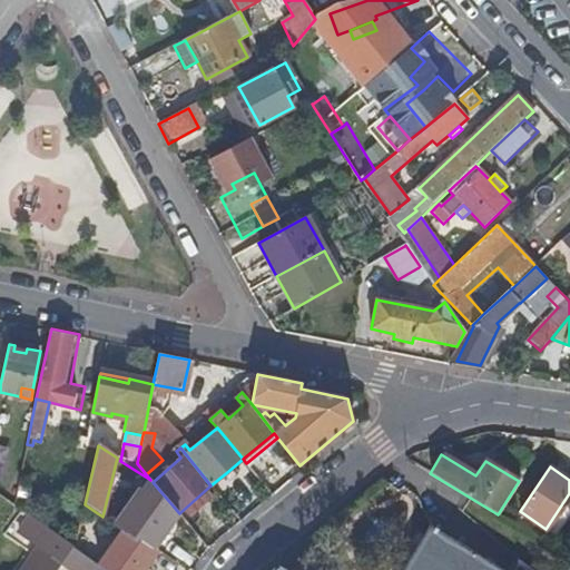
[(140,492),(117,527),(124,531),(137,540),(138,537),(155,548),(179,513),(153,482),(150,480),(147,478),(143,483),(148,488),(144,494),(140,492)]
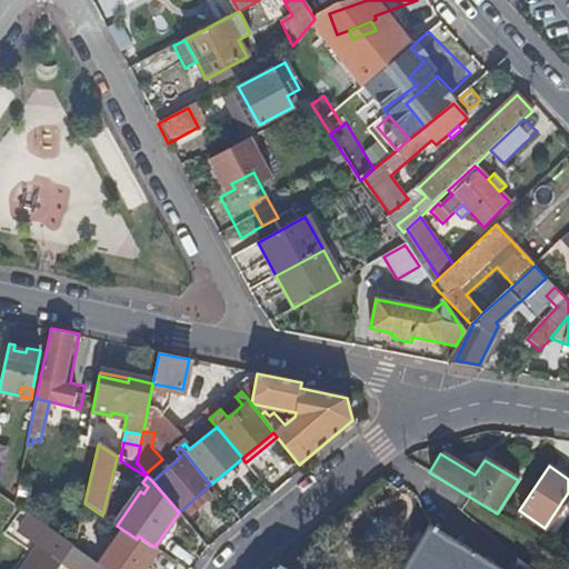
[(99,566),(29,517),(18,533),(38,548),(23,568),(56,568),(60,563),(68,568),(102,568),(103,568),(99,566)]
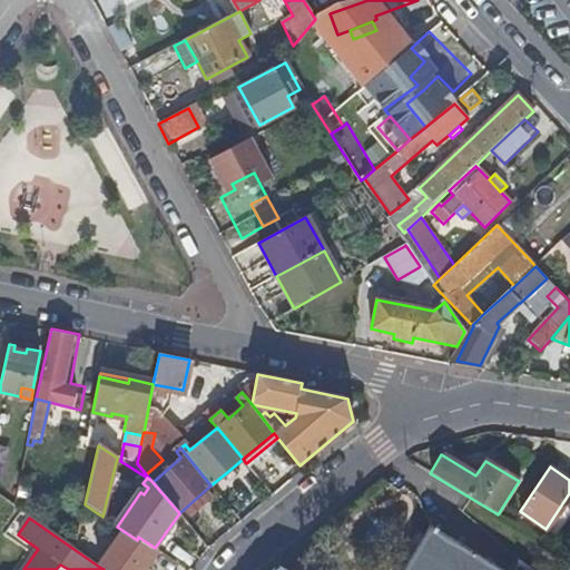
[(527,569),(518,560),(511,569),(500,569),(431,528),(403,569),(527,569)]
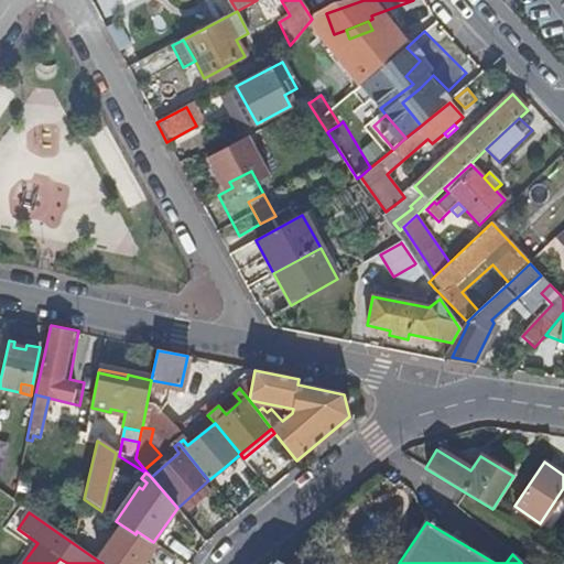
[(122,525),(98,561),(102,563),(141,563),(155,544),(153,542),(137,531),(136,534),(122,525)]
